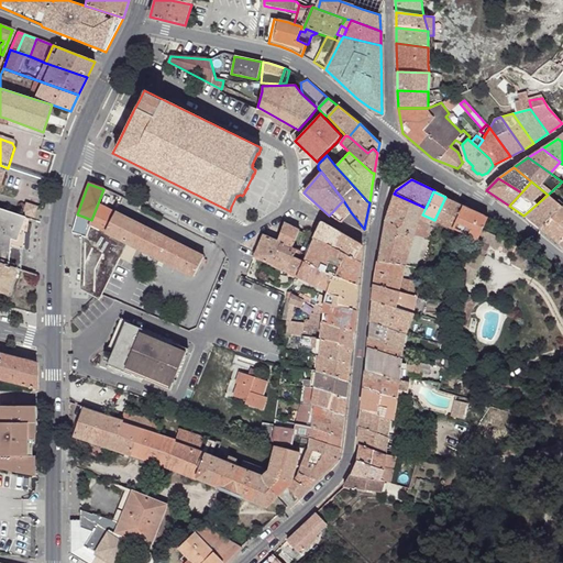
[(426,208),(394,194),(384,222),(415,235),(415,234),(418,222),(420,219),(422,214),(426,208)]
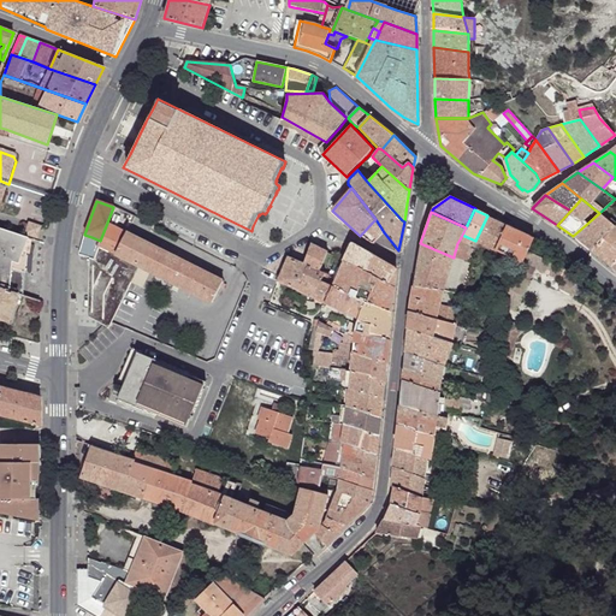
[(599,213),(573,236),(592,250),(614,226),(599,213)]
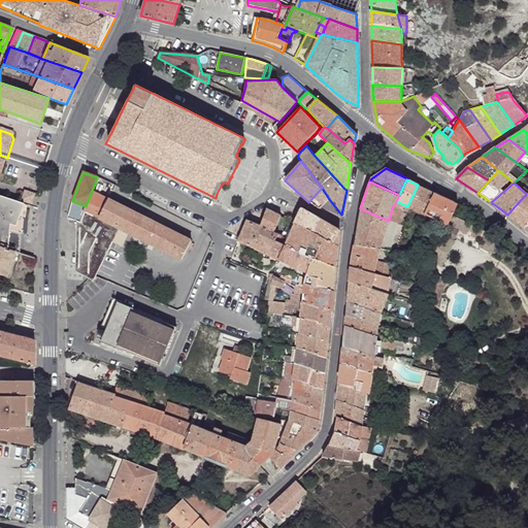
[(434,193),(418,185),(407,206),(410,208),(424,215),(434,193)]
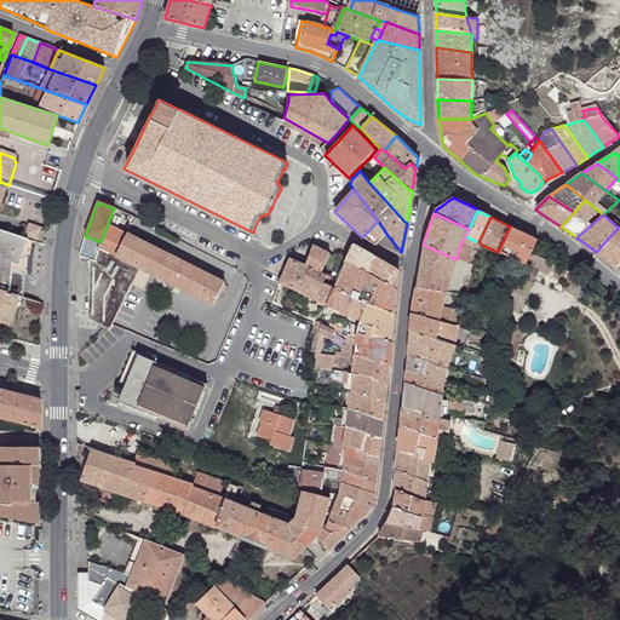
[(386,234),(378,220),(362,237),(375,246),(386,234)]
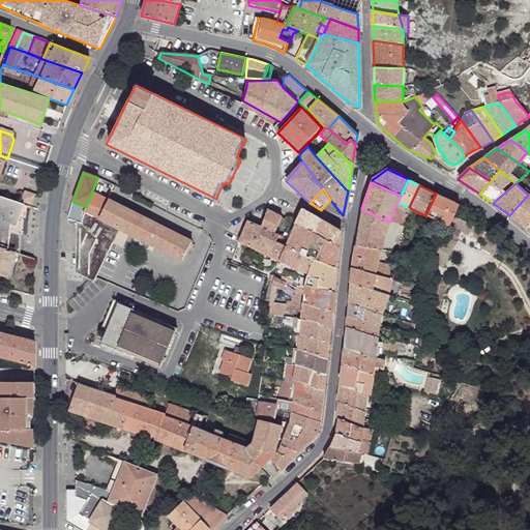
[(108,198),(92,192),(86,207),(84,211),(99,218),(108,198)]
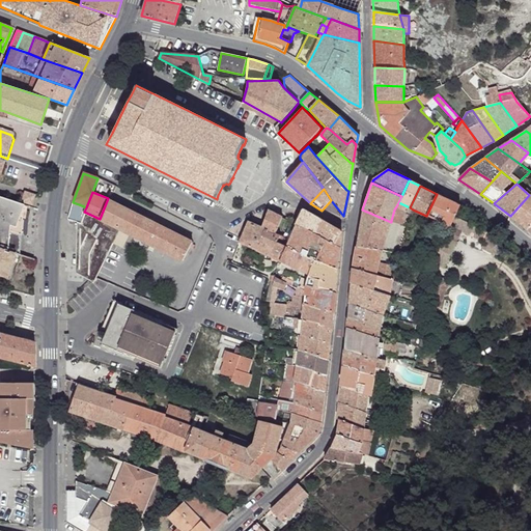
[(33,206),(35,196),(24,193),(23,204),(33,206)]
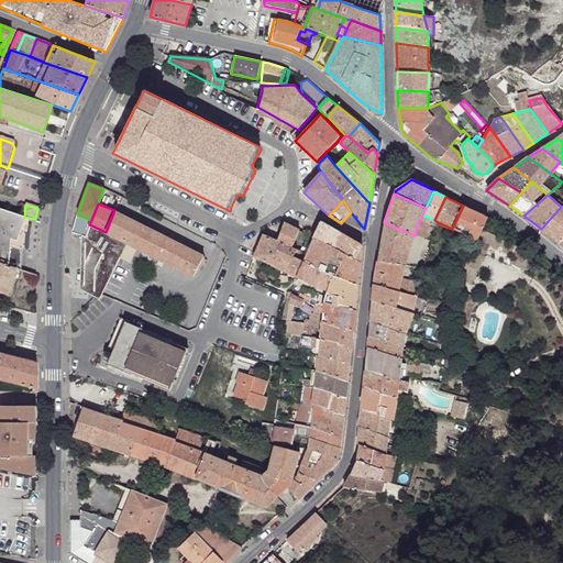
[(562,205),(561,207),(541,229),(559,244),(562,240),(562,205)]
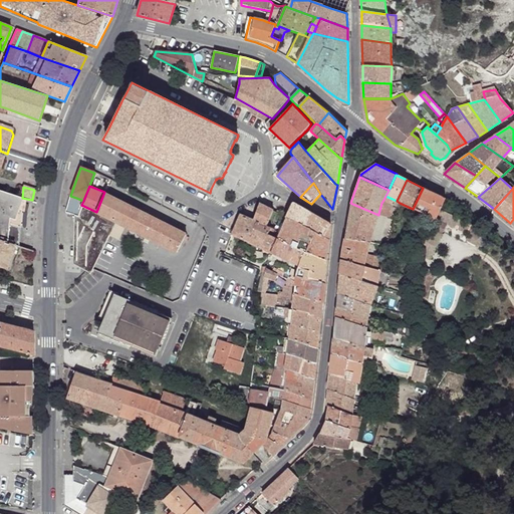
[(446,199),(423,188),(413,209),(436,220),(440,211),(446,199)]
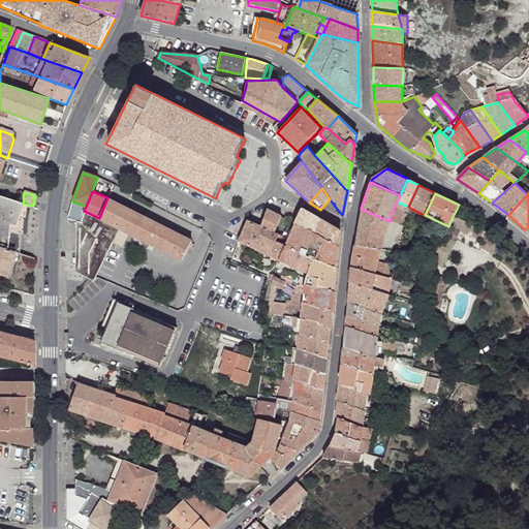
[(0,196),(0,247),(7,249),(13,252),(19,254),(20,235),(23,217),(26,205),(0,196)]
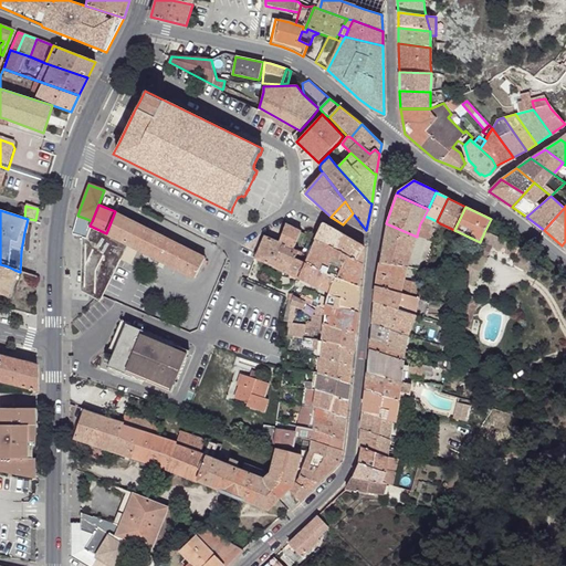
[(206,255),(116,211),(115,211),(106,233),(111,237),(128,245),(195,278),(206,255)]
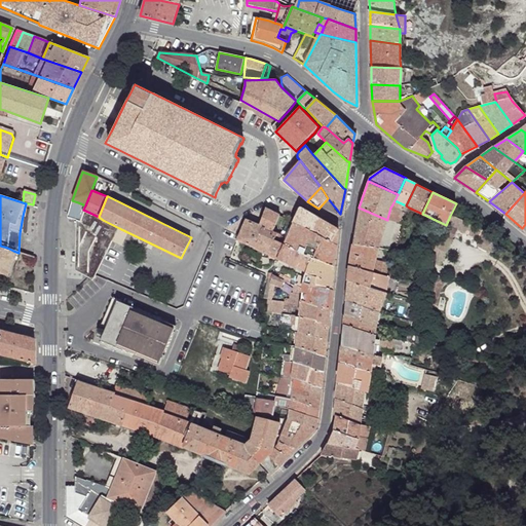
[(85,205),(78,202),(72,200),(70,209),(67,218),(76,220),(79,221),(83,210),(85,205)]
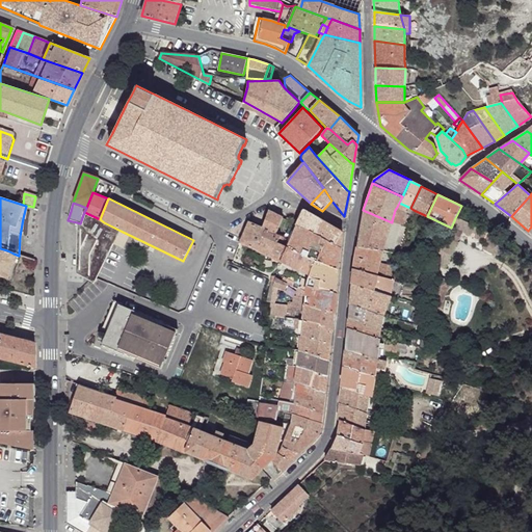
[(410,208),(399,203),(397,207),(411,214),(414,210),(410,208)]
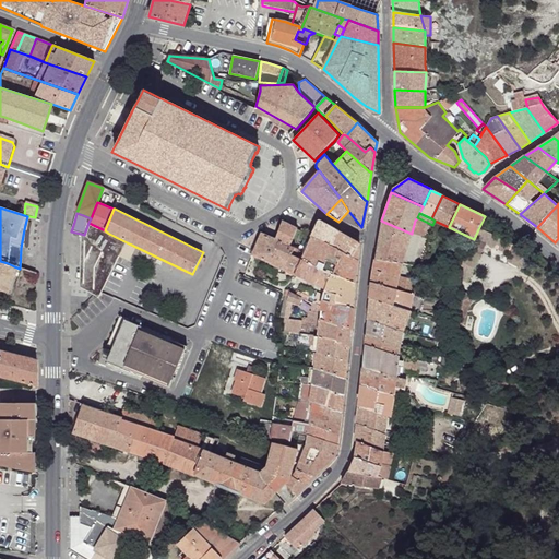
[(412,234),(381,221),(375,260),(403,264),(404,260),(412,234)]
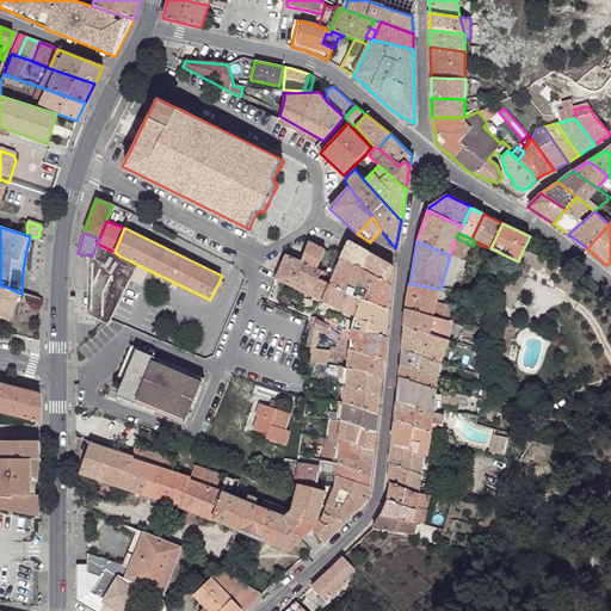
[(468,246),(454,241),(450,254),(460,257),(464,258),(468,246)]
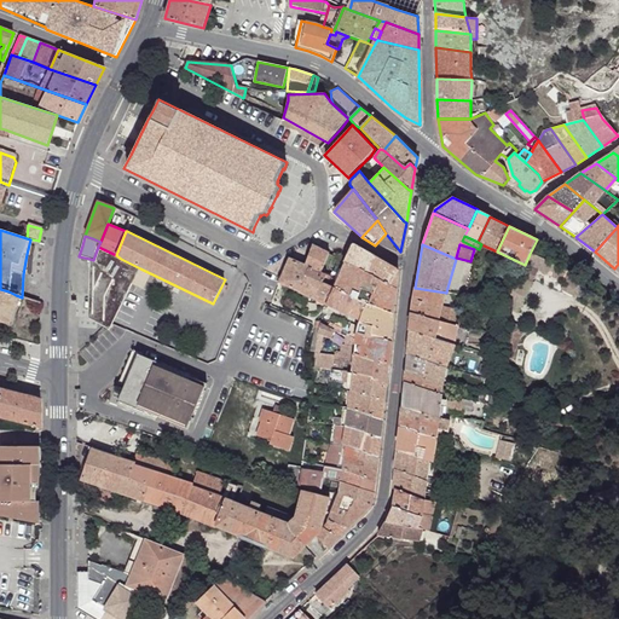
[(328,254),(312,246),(305,265),(308,267),(322,272),(328,254)]
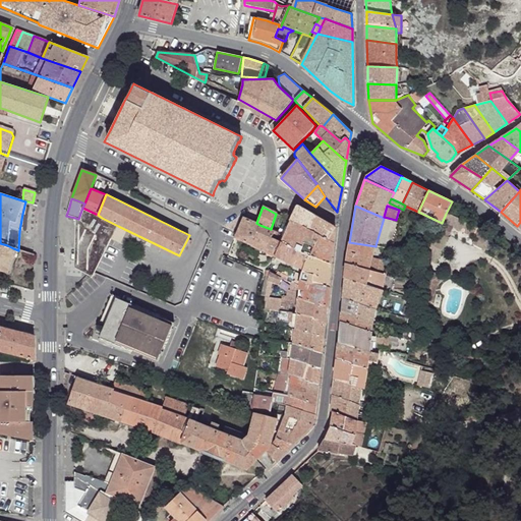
[(334,228),(297,207),(290,221),(307,230),(333,242),(334,228)]
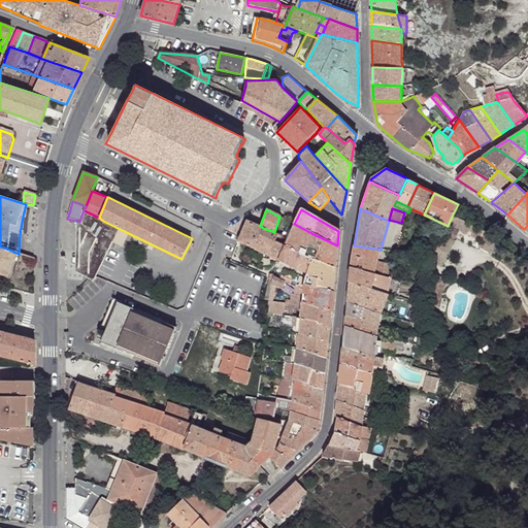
[(76,272),(83,275),(91,279),(94,281),(96,276),(120,229),(103,221),(99,218),(84,210),(79,222),(76,221),(76,230),(76,241),(76,266),(76,272)]
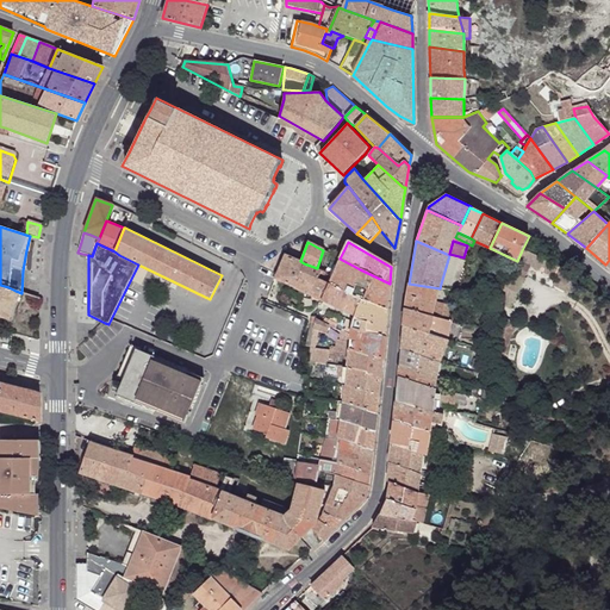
[(560,269),(522,250),(517,261),(518,261),(512,272),(521,277),(524,278),(529,267),(555,279),(559,272),(560,269)]
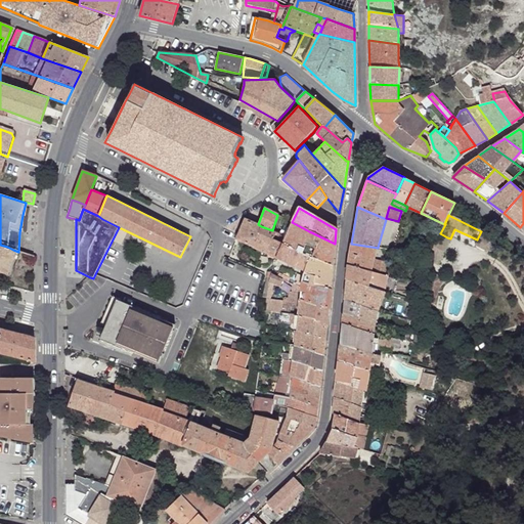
[(394,220),(386,218),(386,219),(379,244),(382,245),(381,249),(386,249),(394,220)]
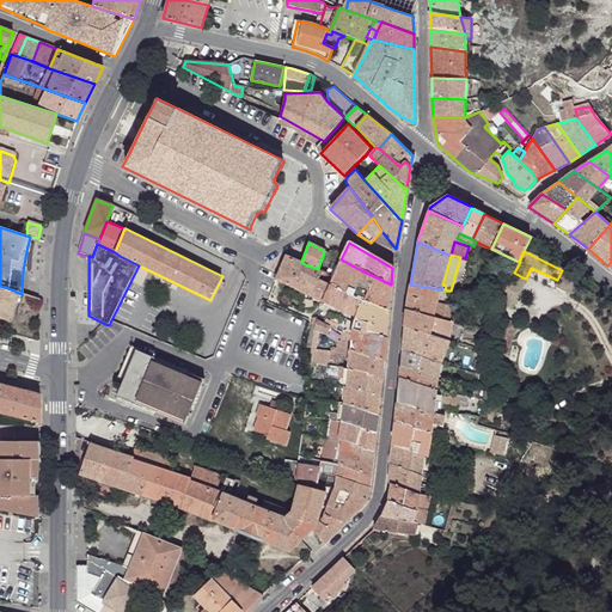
[(299,262),(286,256),(276,280),(295,288),(305,264),(301,262),(299,262)]
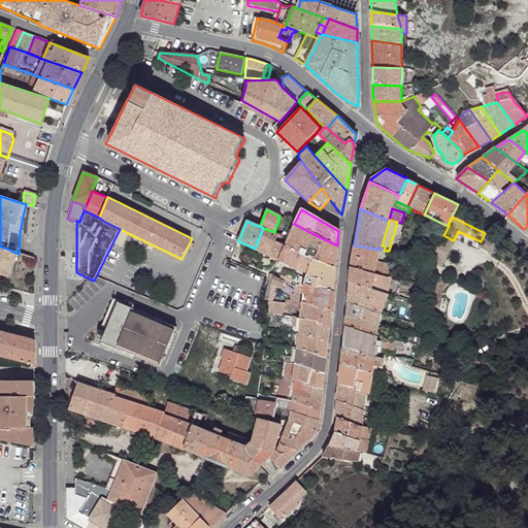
[(294,224),(289,221),(282,235),(278,234),(275,240),(285,245),(294,224)]
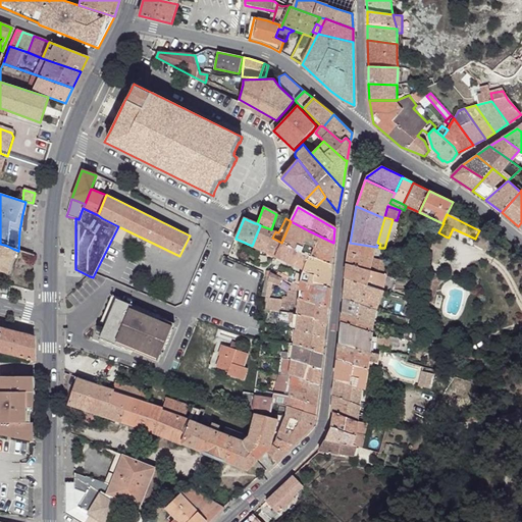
[(308,230),(291,221),(281,243),(281,244),(300,251),(303,243),(305,238),(308,230)]
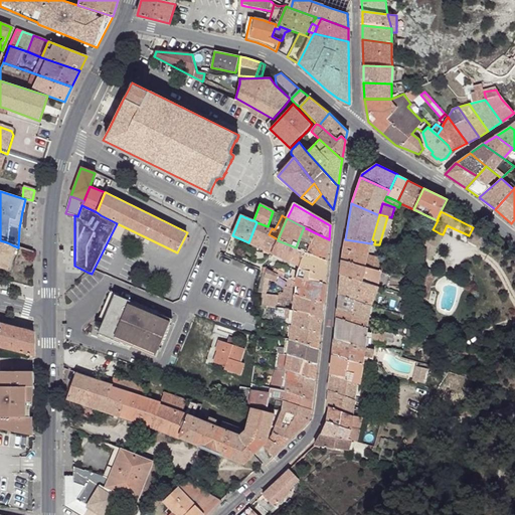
[(268,226),(256,222),(248,242),(271,253),(277,239),(278,240),(278,239),(269,234),(272,228),(268,226)]
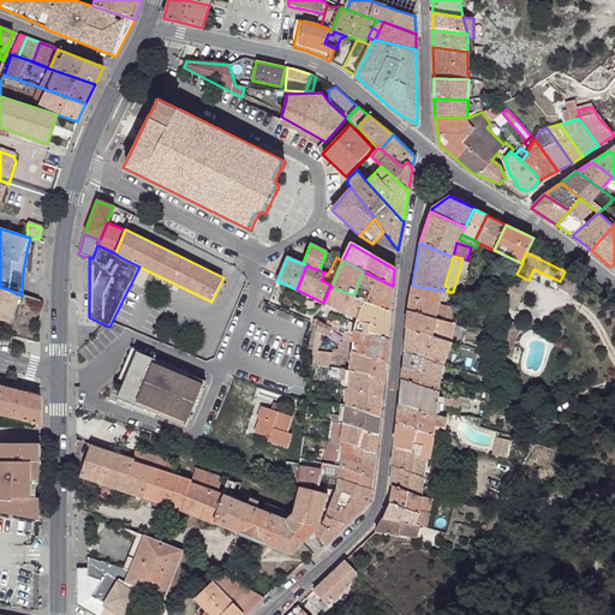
[(393,286),(363,272),(359,280),(371,286),(369,292),(357,286),(353,296),(364,300),(390,311),(393,286)]
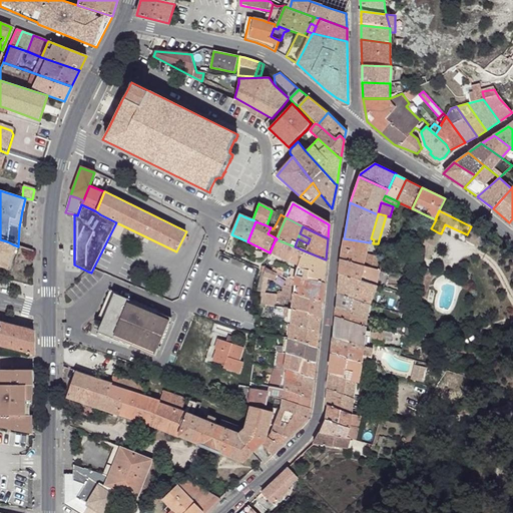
[(431,248),(438,232),(431,228),(429,227),(417,252),(429,259),(433,249),(431,248)]
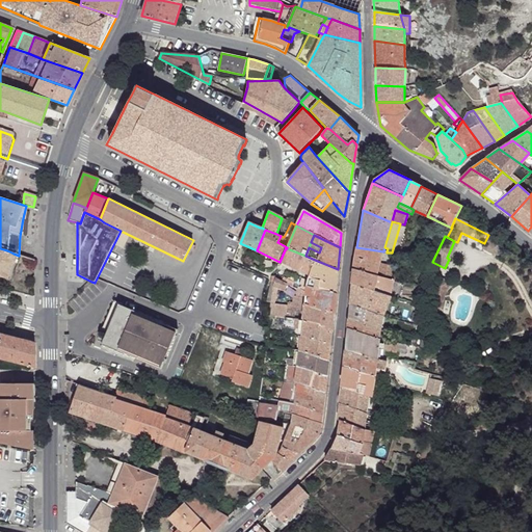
[(500,242),(487,237),(484,243),(481,249),(494,256),(500,242)]
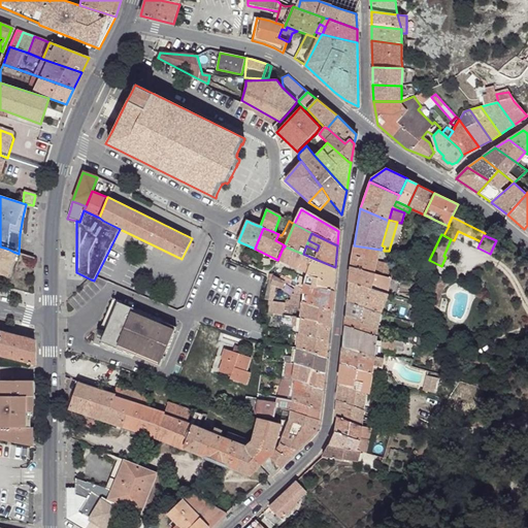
[(451,239),(443,256),(446,257),(454,240),(451,239)]
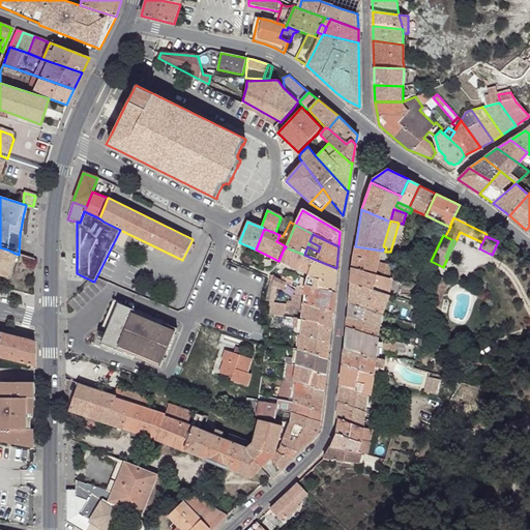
[(286,247),(285,246),(278,261),(307,274),(314,259),(304,255),(286,247)]
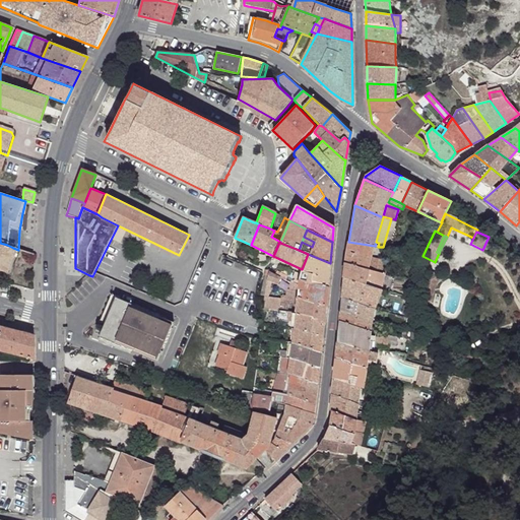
[(375,246),(348,242),(344,263),(368,269),(375,246)]
